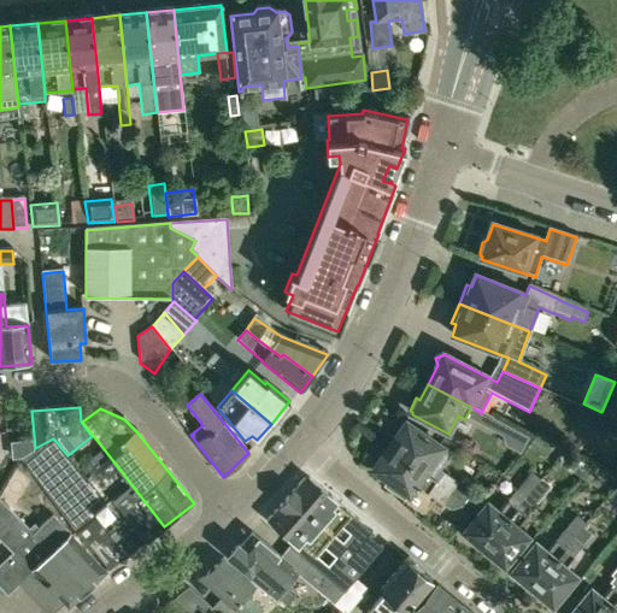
[(474,423),(487,430),(492,420),(493,419),(481,413),(479,411),(474,419),(474,423)]
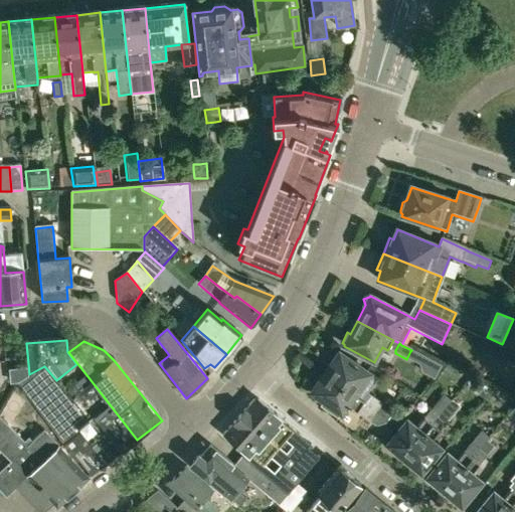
[(375,380),(368,375),(369,374),(339,353),(339,354),(336,352),(327,365),(329,367),(324,375),(377,412),(382,404),(366,393),(375,380)]
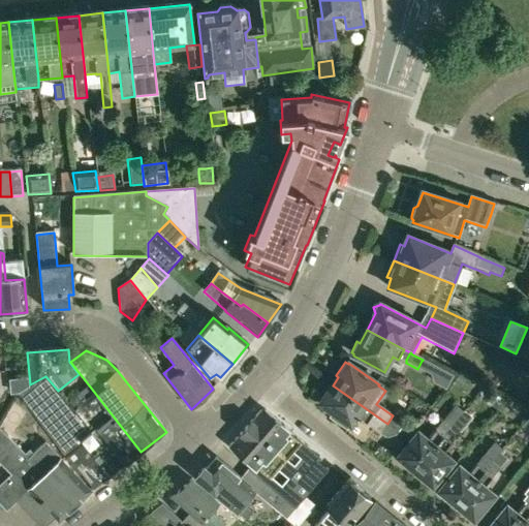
[(467,379),(460,374),(455,380),(462,387),(467,379)]
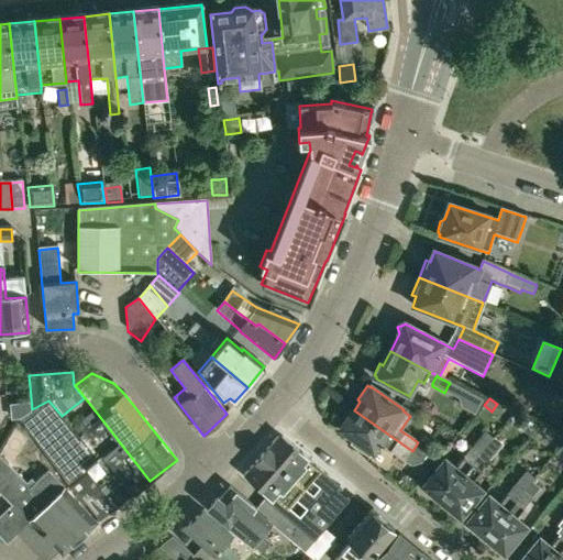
[(127,500),(72,430),(50,402),(20,421),(70,487),(97,518),(105,512),(107,514),(127,500)]
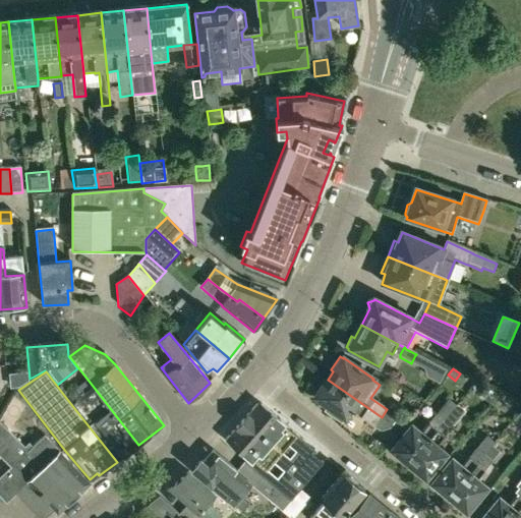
[(351,412),(373,427),(379,430),(383,430),(386,430),(390,428),(393,425),(382,417),(328,380),(327,382),(324,380),(314,393),(316,395),(315,398),(334,411),(331,416),(342,423),(345,418),(346,419),(351,412)]
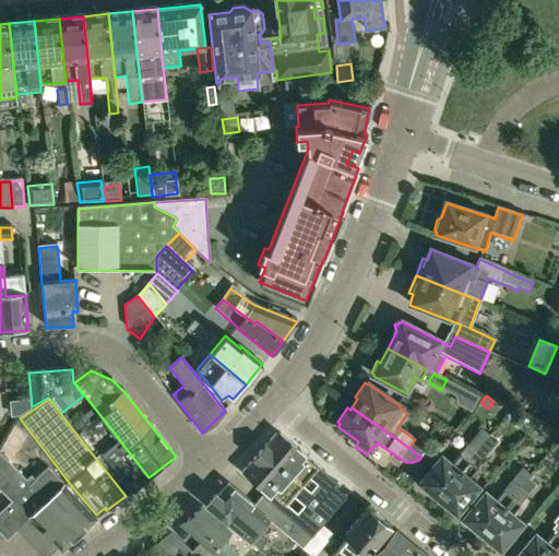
[(126,496),(149,477),(95,409),(71,427),(126,496)]
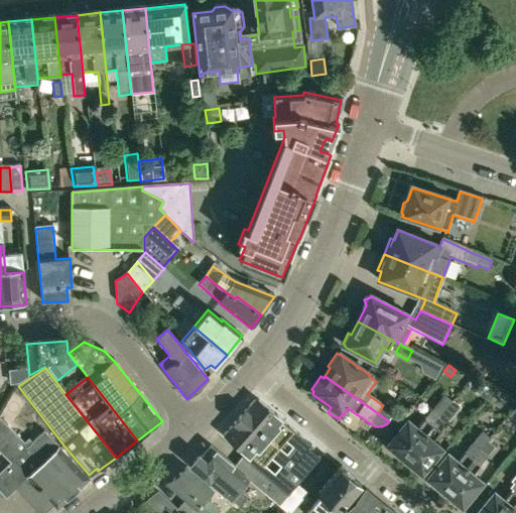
[(404,461),(453,404),(444,398),(417,430),(408,422),(388,446),(390,447),(388,450),(395,457),(397,455),(404,461)]
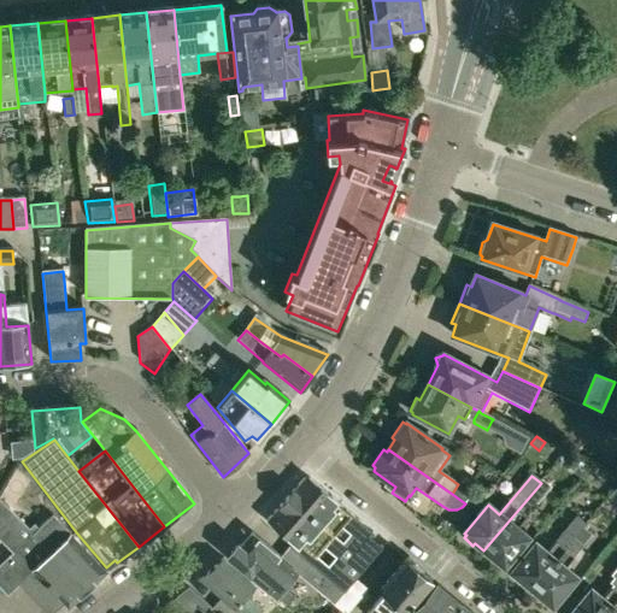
[(304,481),(268,522),(298,546),(298,547),(294,552),(310,564),(333,583),(333,584),(348,566),(371,538),(374,535),(374,534),(336,504),(338,502),(336,502),(311,481),(310,479),(304,481)]
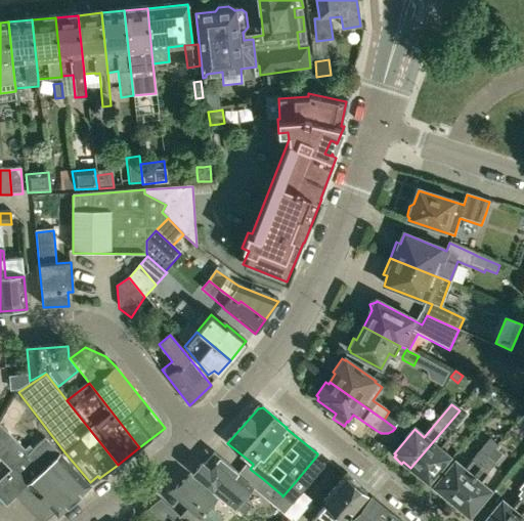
[(439,450),(455,431),(468,418),(460,410),(410,468),(419,474),(417,476),(425,483),(427,481),(428,482),(448,458),(439,450)]
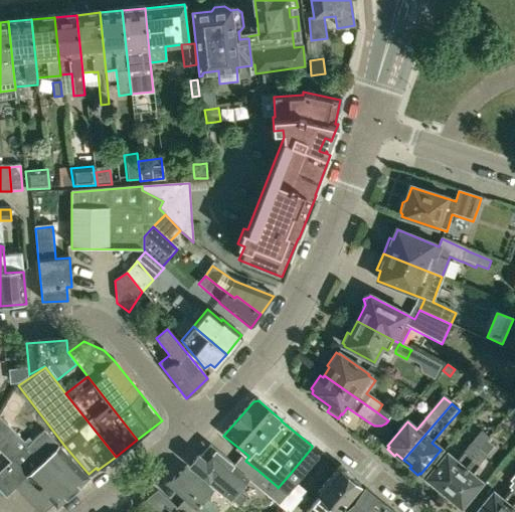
[(44,431),(28,446),(0,417),(0,452),(11,463),(0,473),(0,491),(6,498),(16,490),(28,478),(48,499),(56,490),(59,493),(66,486),(51,470),(57,465),(54,462),(64,453),(44,431)]
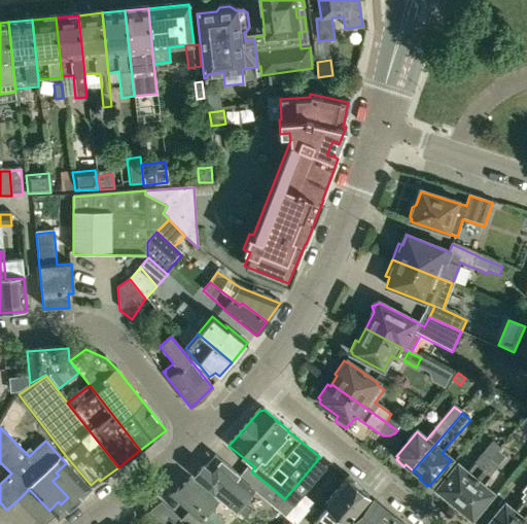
[(454,504),(499,452),(491,446),(467,474),(457,465),(436,490),(438,492),(436,494),(445,501),(447,498),(454,504)]
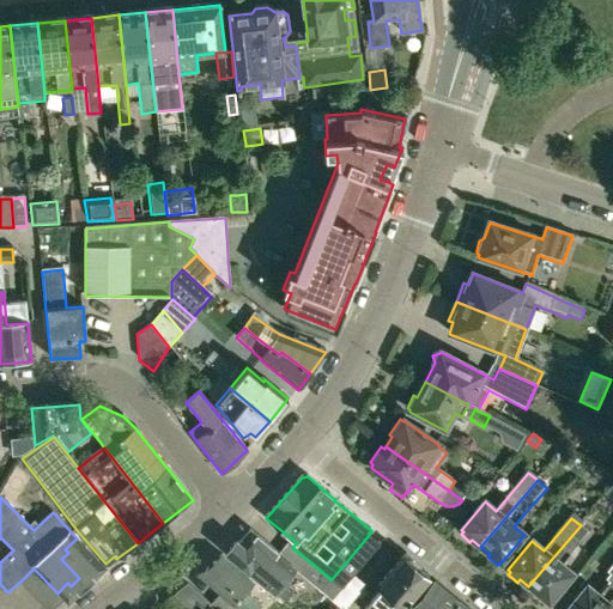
[(562,566),(580,544),(589,533),(581,525),(528,586),(536,594),(534,597),(544,606),(546,602),(548,604),(572,576),(562,566)]
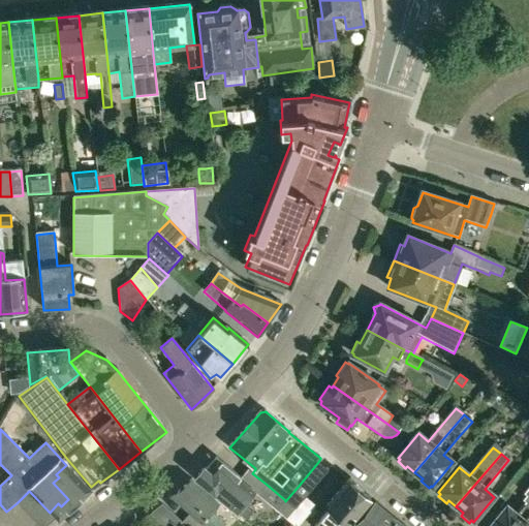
[(198,475),(197,481),(248,523),(255,516),(241,503),(253,489),(216,459),(207,469),(201,471),(198,475)]
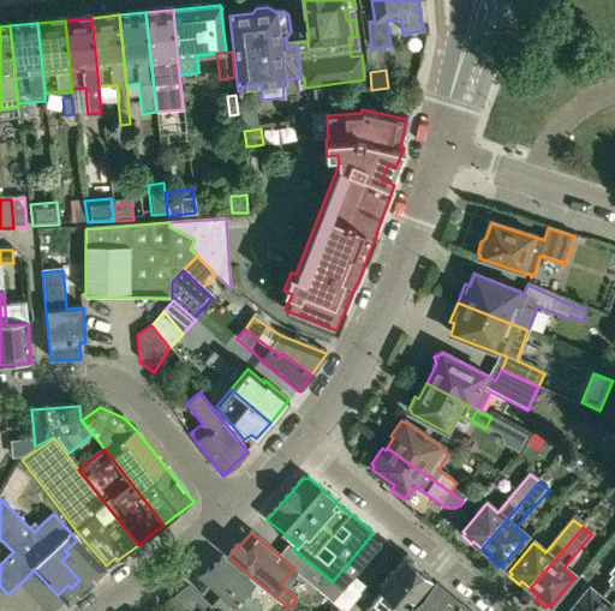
[(322,594),(321,594),(333,604),(334,605),(335,603),(354,579),(382,546),(370,537),(347,564),(332,582),(322,594)]
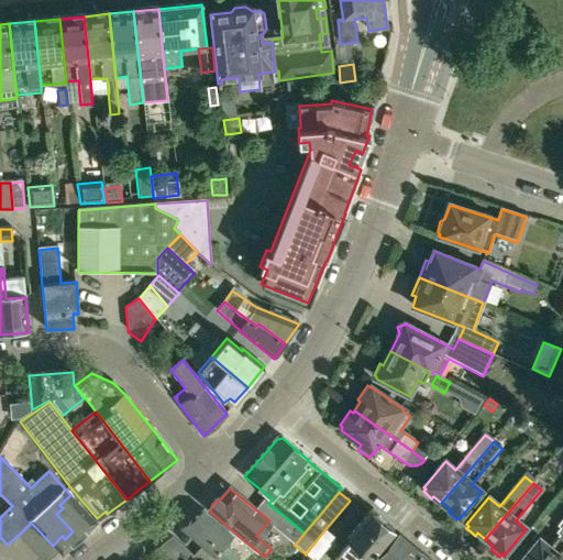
[(63,556),(97,523),(70,495),(59,505),(63,508),(56,514),(73,531),(65,539),(62,536),(53,546),(31,523),(18,536),(40,559),(50,559),(58,551),(63,556)]
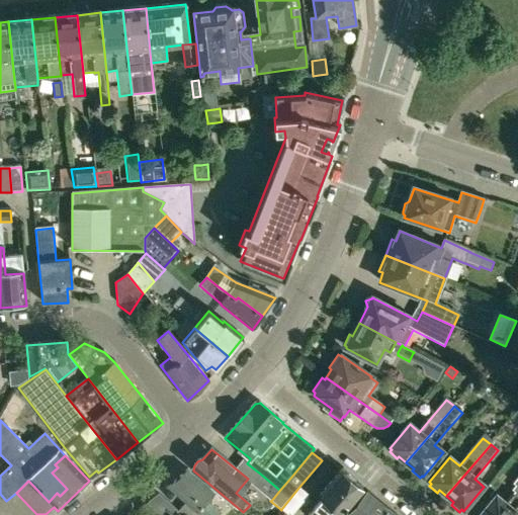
[(213,493),(187,470),(168,488),(198,514),(220,514),(206,501),(213,493)]
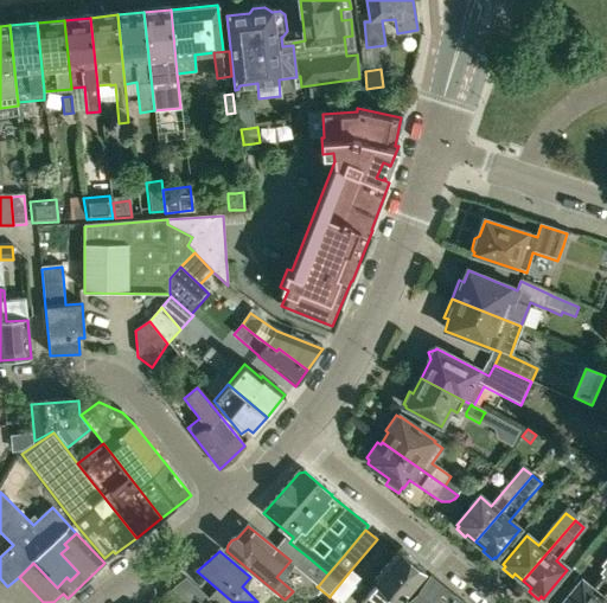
[(400,602),(426,572),(400,551),(375,582),(378,584),(368,596),(362,602),(400,602)]
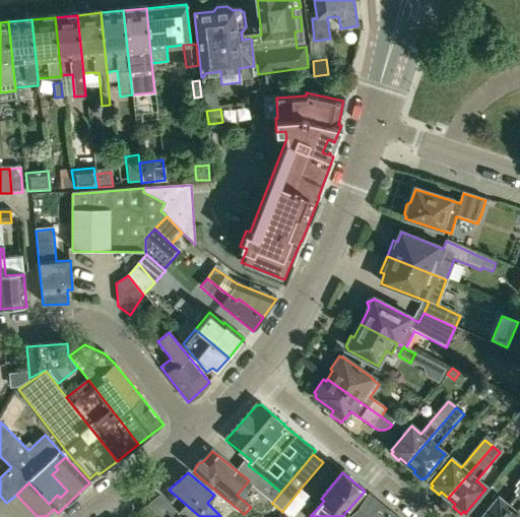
[(261,475),(252,487),(271,503),(272,503),(280,493),(280,492),(261,475)]
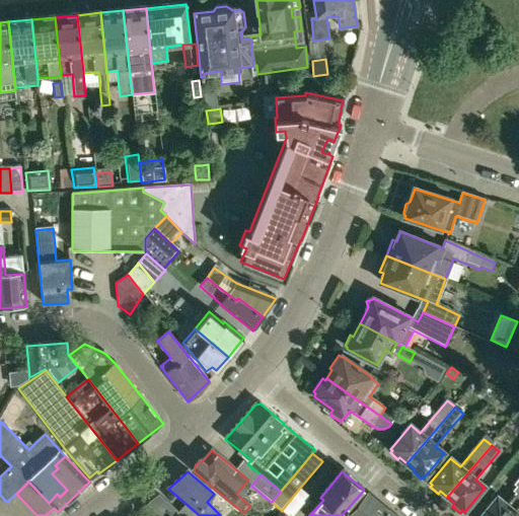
[(510,515),(518,505),(518,480),(514,487),(518,491),(506,506),(497,498),(482,515),(510,515)]
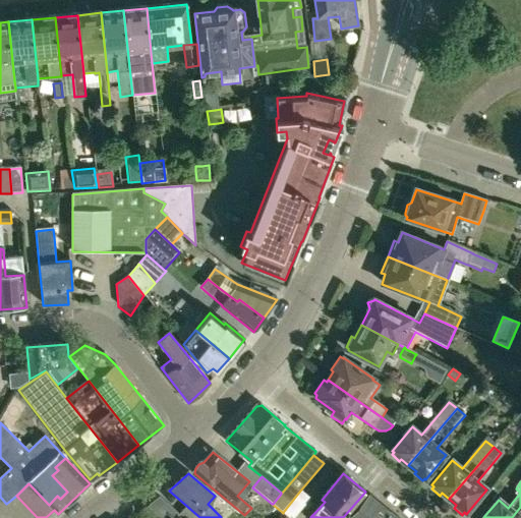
[(284,511),(283,513),(288,517),(295,517),(310,499),(301,491),(300,491),(284,511)]
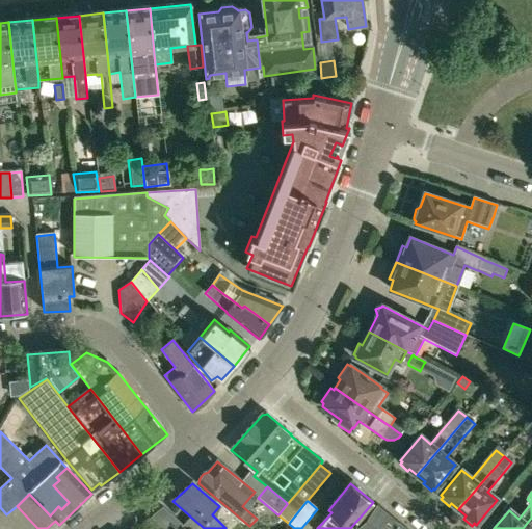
[(390,528),(396,522),(377,505),(357,528),(390,528)]
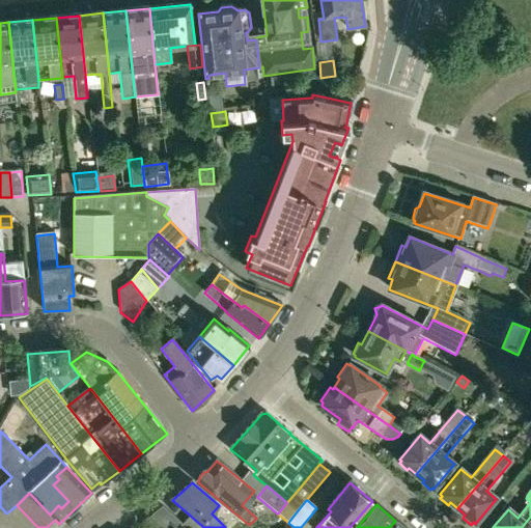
[(165,527),(167,525),(174,518),(163,507),(149,518),(161,527),(165,527)]
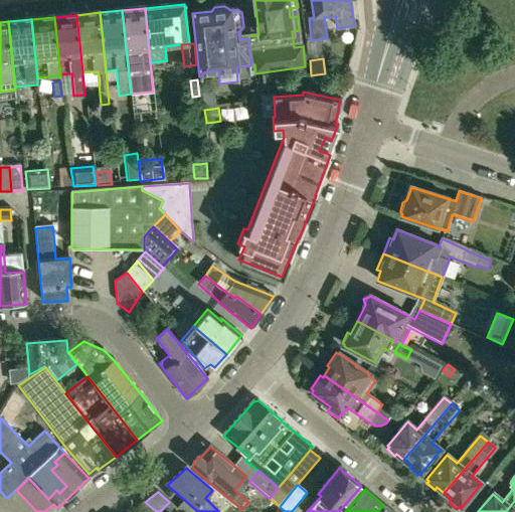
[(514,511),(514,501),(506,511),(514,511)]
